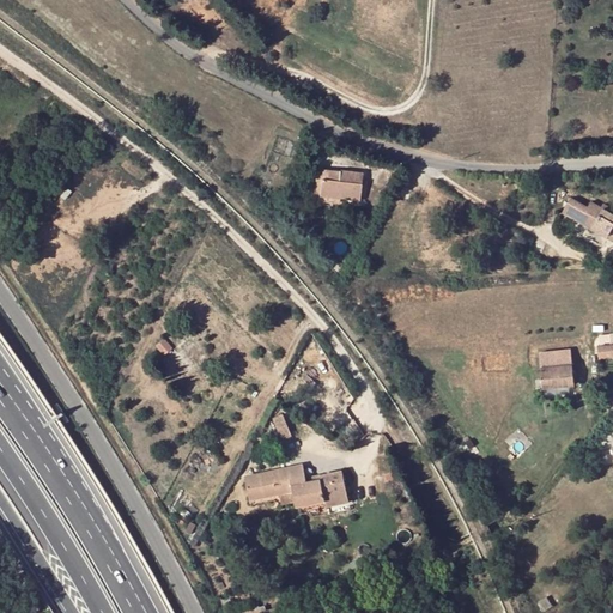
[(127,162),(123,167),(140,181),(145,176),(127,162)]
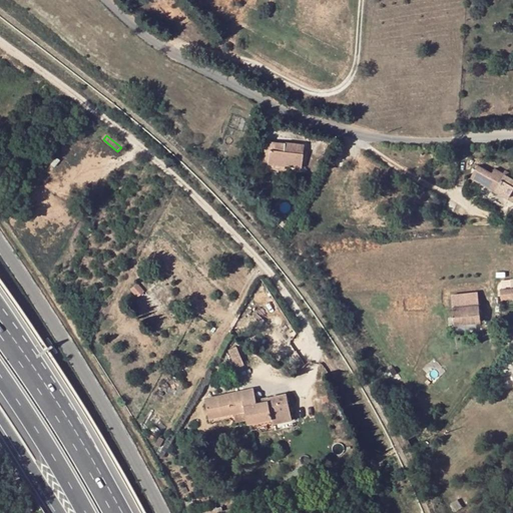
[(285,170),(285,166),(270,164),(271,151),(276,151),(277,142),(265,141),(262,168),(285,170)]
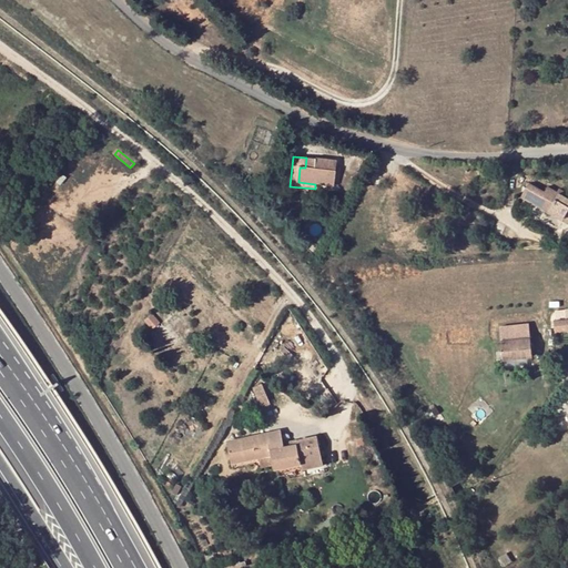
[(336,161),(306,158),(305,168),(300,168),(298,182),(315,184),(334,185),(336,161)]
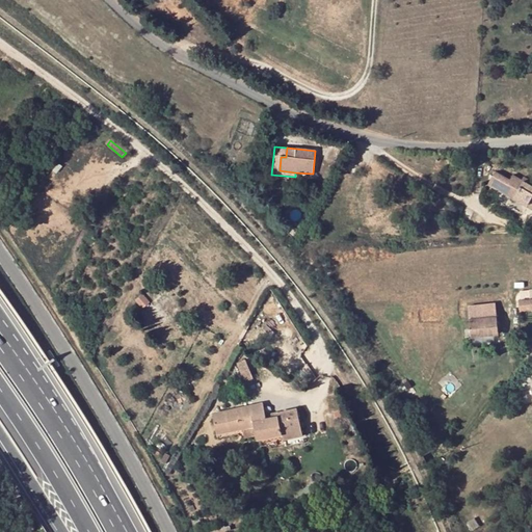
[(515,196),(513,200),(531,209),(531,186),(527,184),(512,176),(509,180),(496,173),(489,183),(504,190),(515,196)]
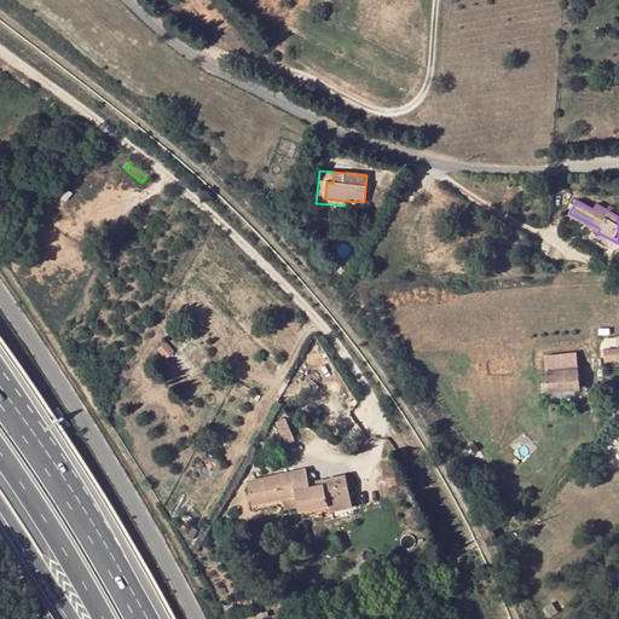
[(586,221),(570,213),(568,215),(585,225),(586,221)]
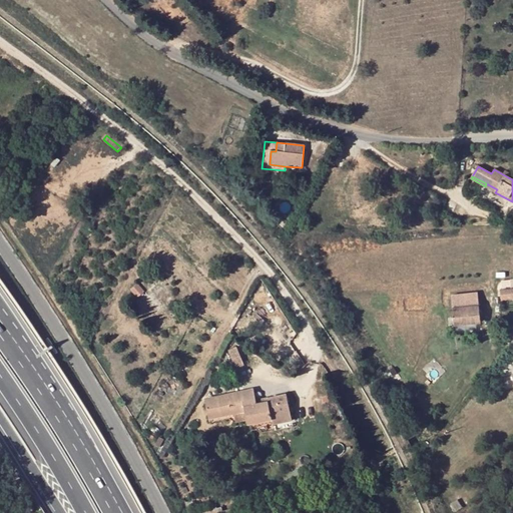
[(486,183),(485,186),(495,192),(497,189),(486,183)]
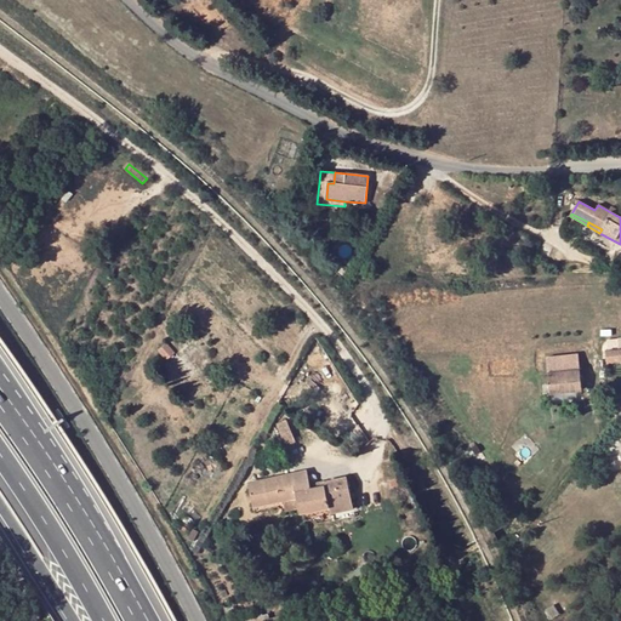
[(174,353),(166,343),(158,351),(165,360),(174,353)]
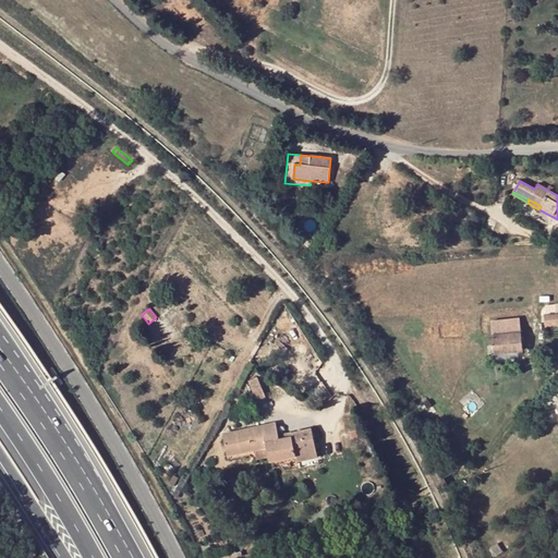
[(556,326),(557,325),(557,314),(555,315),(544,316),(545,327),(556,326)]
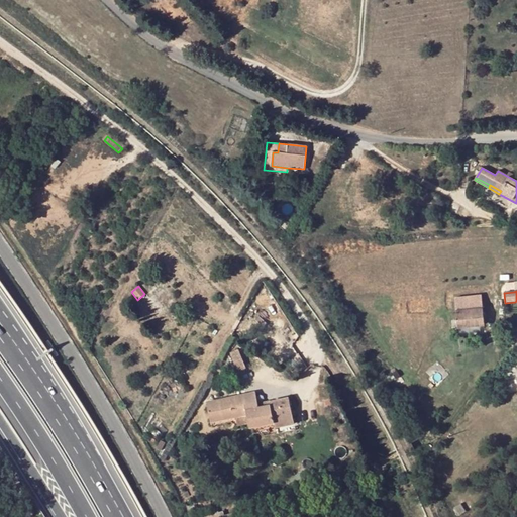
[(454,298),(457,327),(485,324),(481,296),(454,298)]
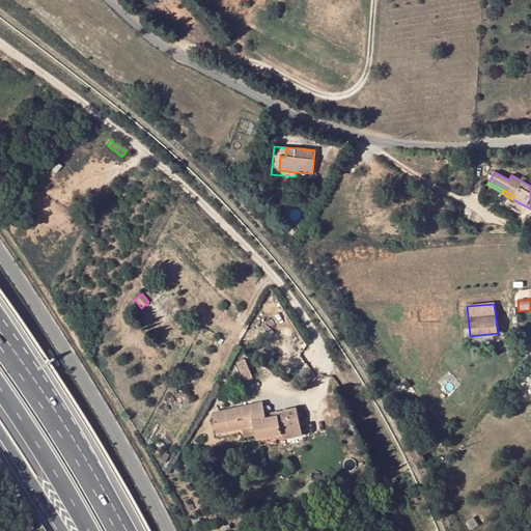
[(251,375),(245,360),(236,364),(244,380),(251,375)]
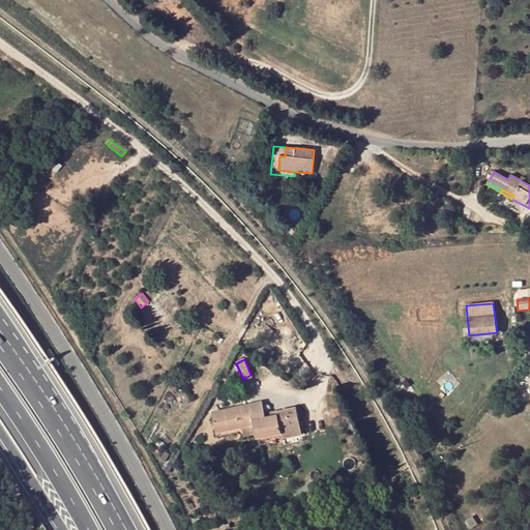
[(262,402),(212,412),(216,434),(254,425),(257,439),(297,431),(293,409),(277,412),(277,416),(265,418),(265,414),(262,402)]
